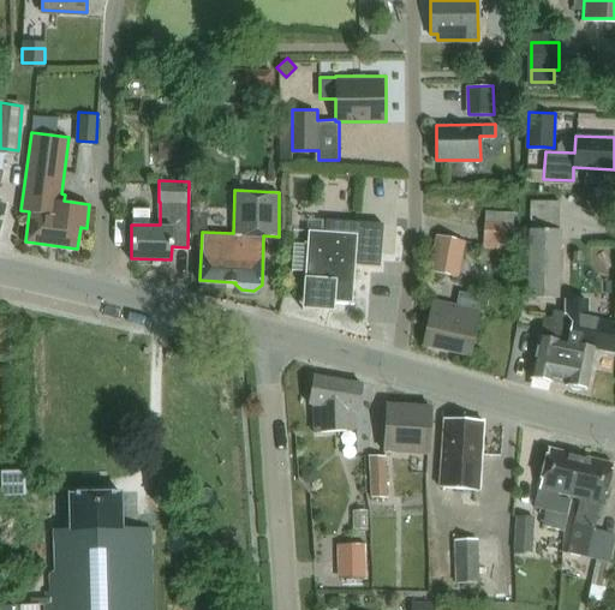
[(560,228),(560,199),(531,198),(531,227),(529,227),(527,294),(559,295),(560,228)]
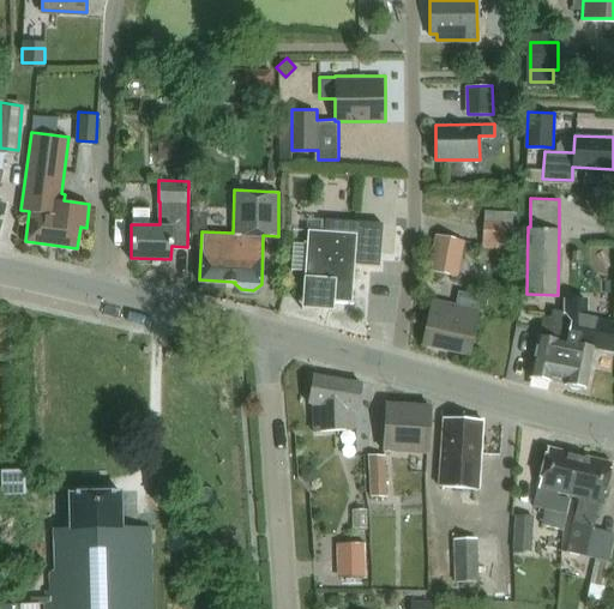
[(483,242),(510,245),(512,211),(486,209),(483,242)]
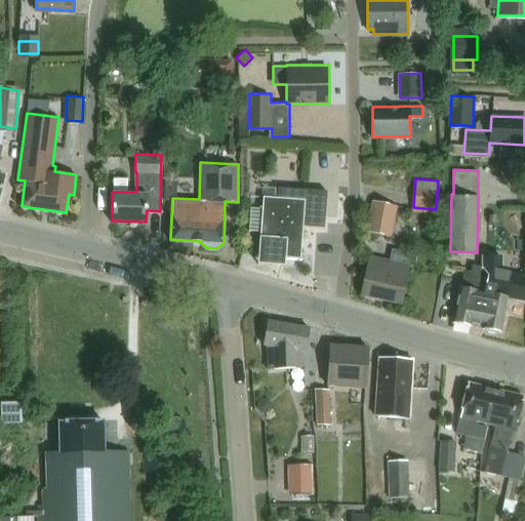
[(327,190),(278,186),(277,196),(263,195),(259,235),(257,262),(285,264),(285,256),(300,257),(303,224),(324,226),(327,190)]
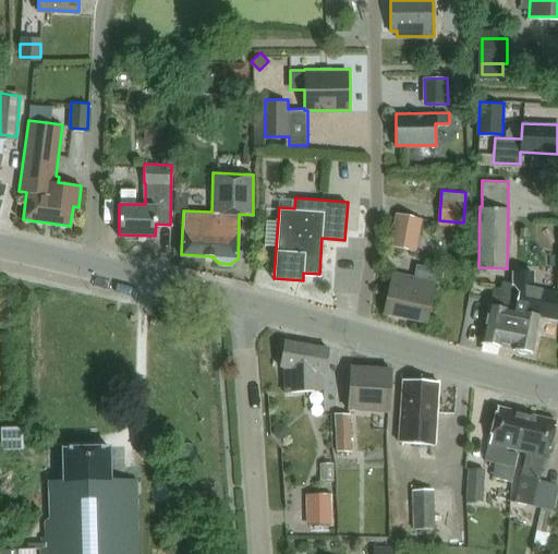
[(415,250),(422,217),(396,212),(389,245),(415,250)]
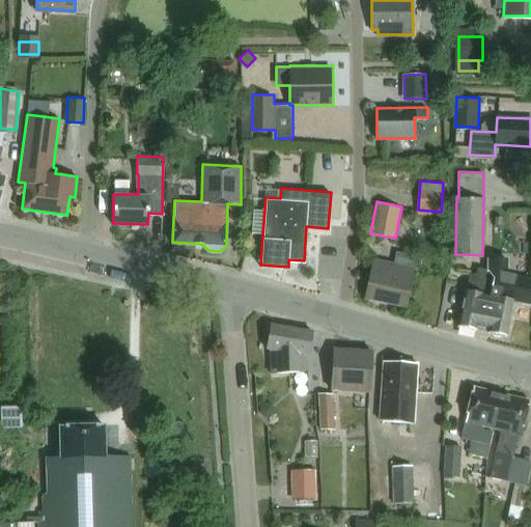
[(414,267),(417,254),(396,250),(393,261),(373,258),(365,297),(406,306),(414,267)]
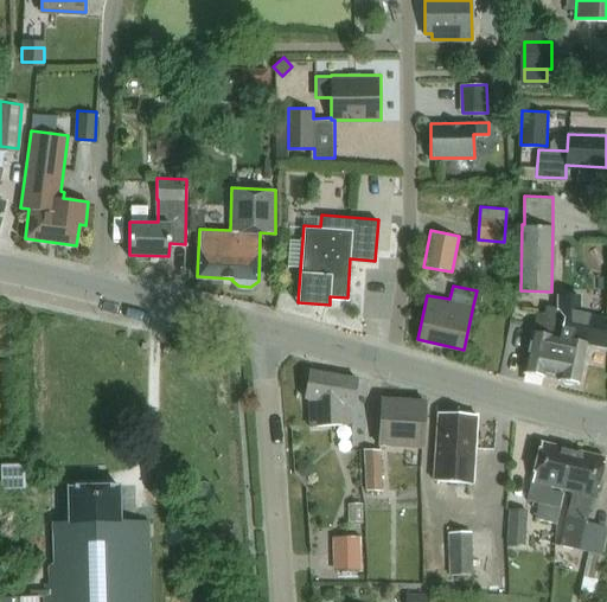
[(532,330),(524,371),(579,382),(587,341),(606,345),(606,316),(581,312),(580,309),(580,306),(580,294),(557,293),(557,307),(547,305),(545,313),(536,311),(532,330)]
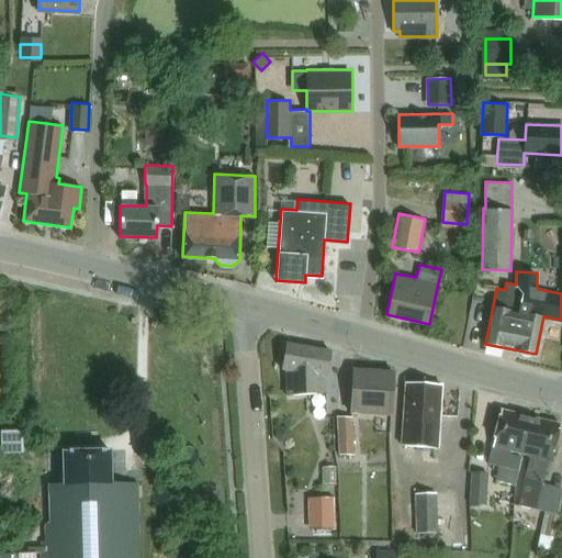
[(282,367),(285,368),(287,392),(326,390),(325,374),(326,374),(330,348),(288,341),(282,367)]
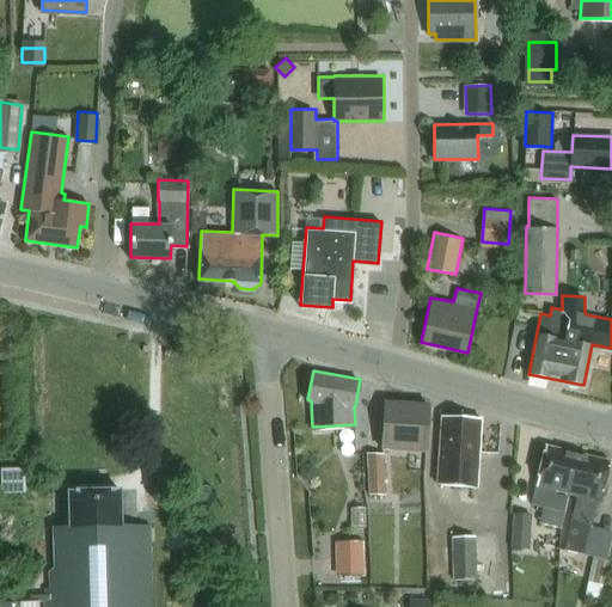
[(429,402),(401,400),(385,399),(383,446),(426,448),(429,402)]
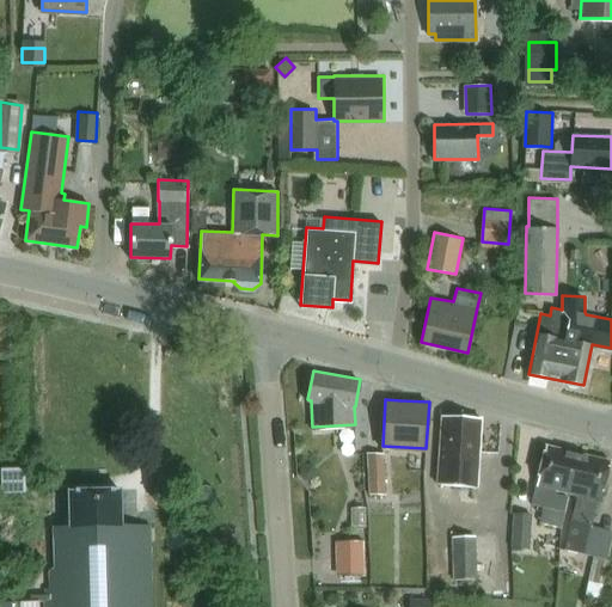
[(481,416),(442,414),(436,480),(473,484),(481,416)]
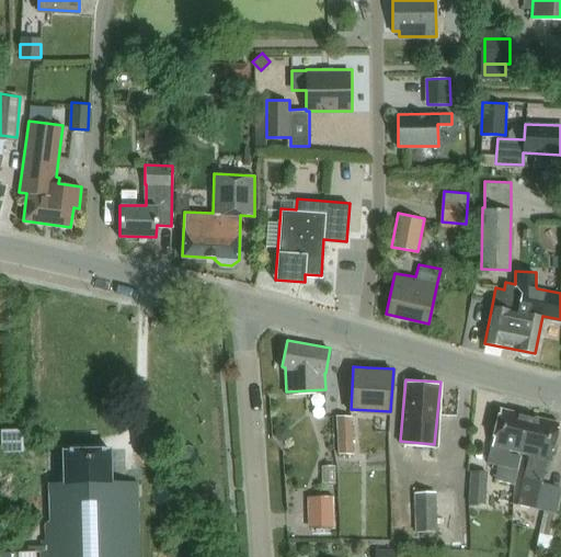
[(522,435),(526,413),(500,408),(488,461),(499,463),(495,477),(514,481),(518,467),(517,467),(521,454),(510,451),(511,445),(521,448),(524,435),(522,435)]
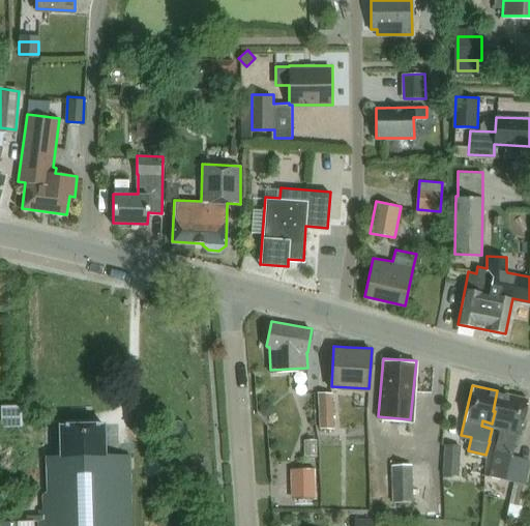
[(489,474),(514,480),(509,502),(523,505),(528,483),(527,483),(529,467),(529,457),(512,454),(518,430),(521,430),(528,399),(497,390),(493,411),(495,411),(492,424),(501,426),(489,474)]
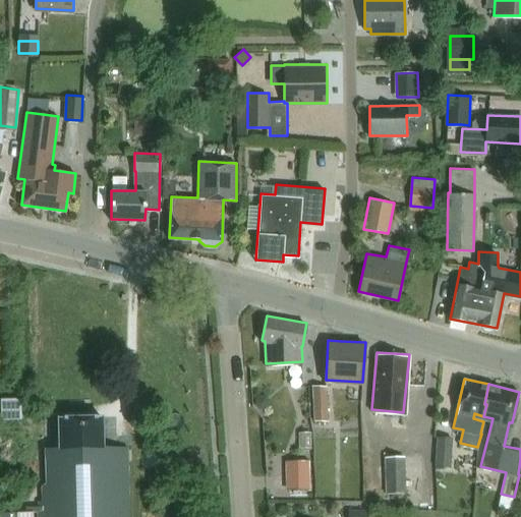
[(315,420),(326,420),(325,385),(314,385),(315,420)]
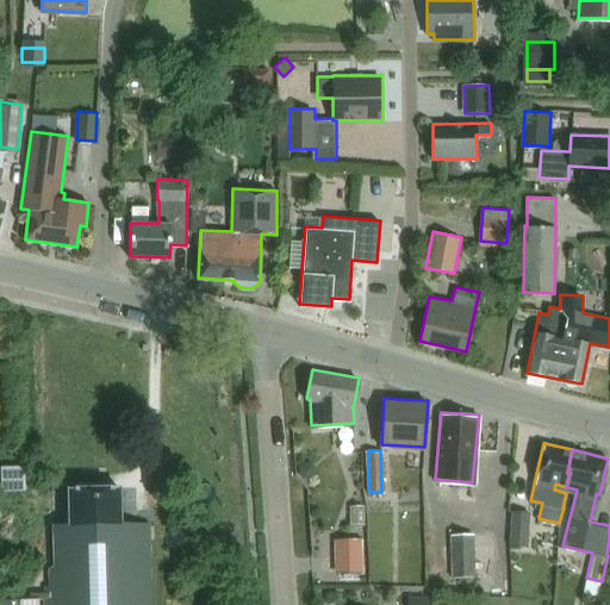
[(302,460),(298,467),(299,474),(306,478),(313,475),(317,469),(316,466),(315,462),(309,459),(302,460)]
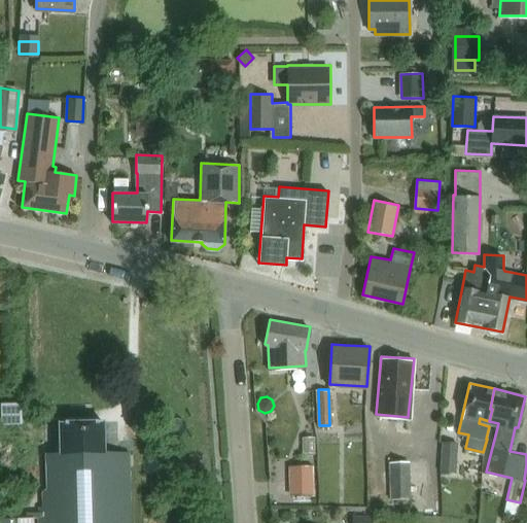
[(41,488),(41,522),(130,522),(129,451),(105,452),(104,420),(60,421),(60,453),(46,453),(46,488),(41,488)]
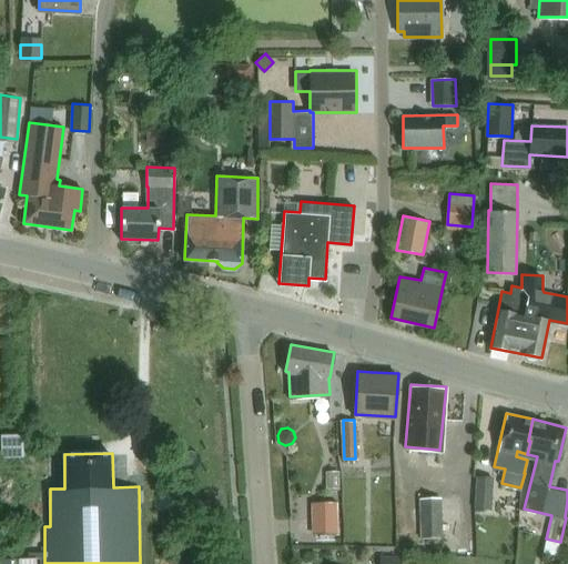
[(489,506),(490,475),(473,474),(470,505),(489,506)]
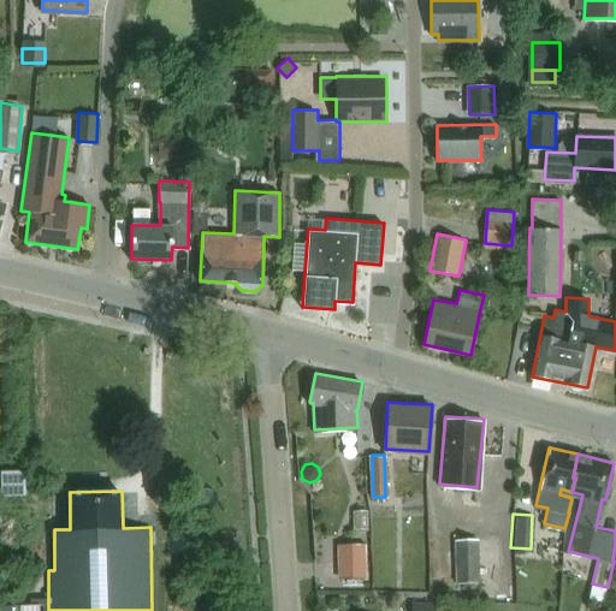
[(501,567),(499,537),(479,538),(480,567),(501,567)]
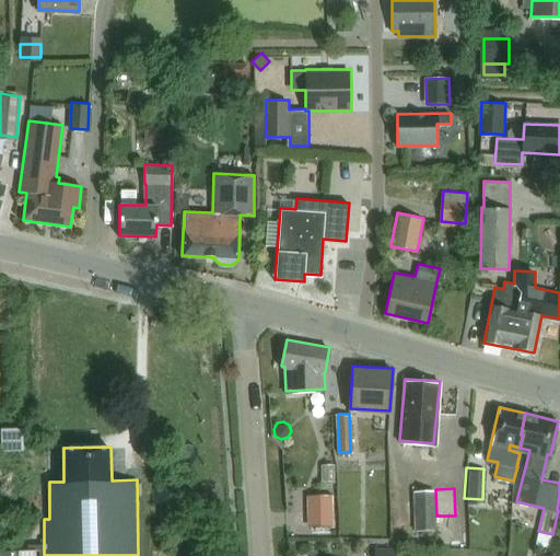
[(411,530),(433,529),(432,490),(410,490),(411,530)]
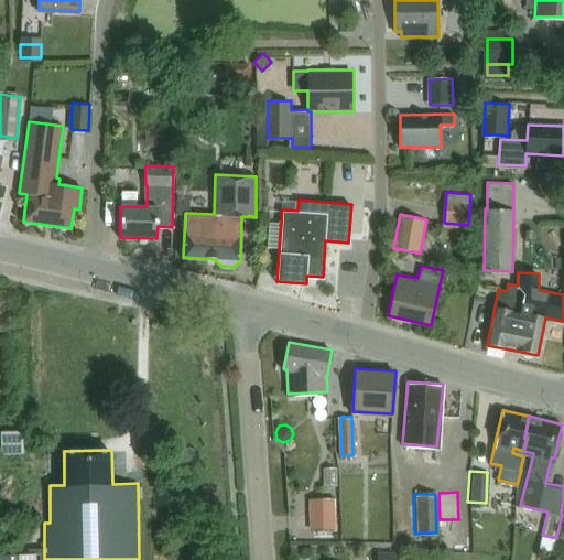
[(333,498),(306,499),(307,529),(334,528),(333,498)]
